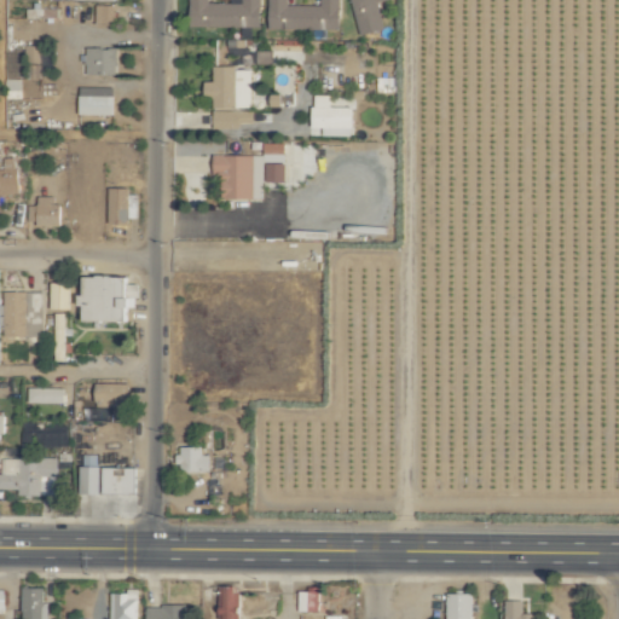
[(241,0),(242,4),(209,4),(209,0),(190,0),(191,28),(261,27),(260,0),(241,0)]
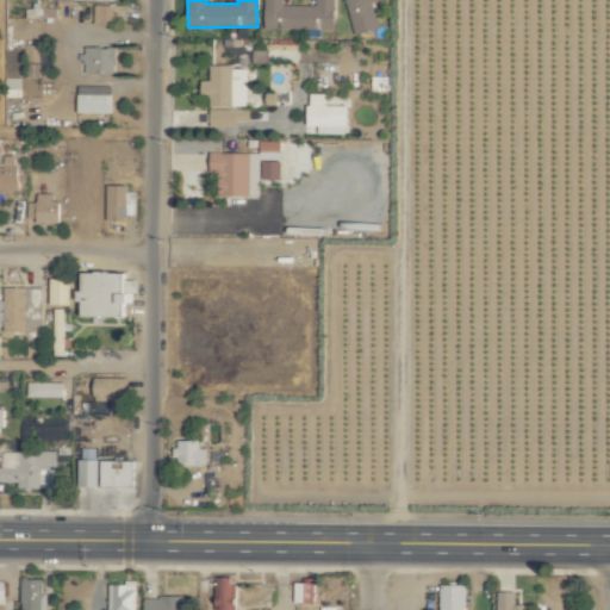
[(282,0),(265,0),(265,30),(336,29),(335,0),(316,0),(317,6),(284,6),(282,0)]
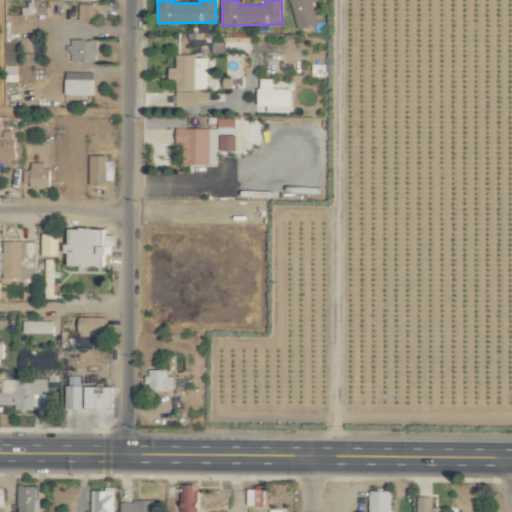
[(290,0),(298,29),(318,24),(312,2),(320,0),(290,0)]
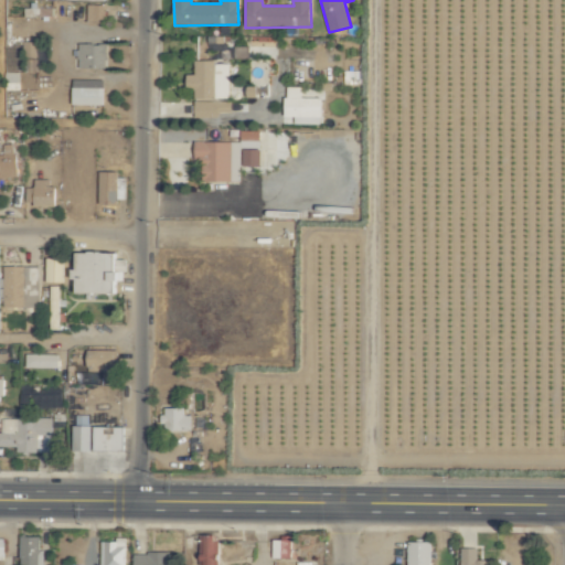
[(106,24),(105,6),(87,6),(88,24),(106,24)]
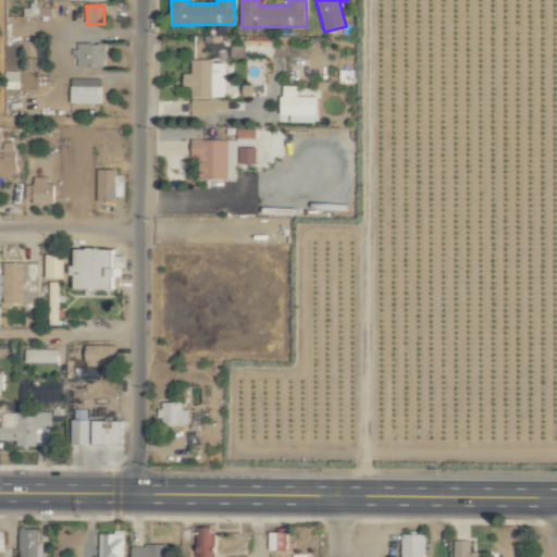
[(38,41),(24,41),(24,74),(38,73),(38,41)]
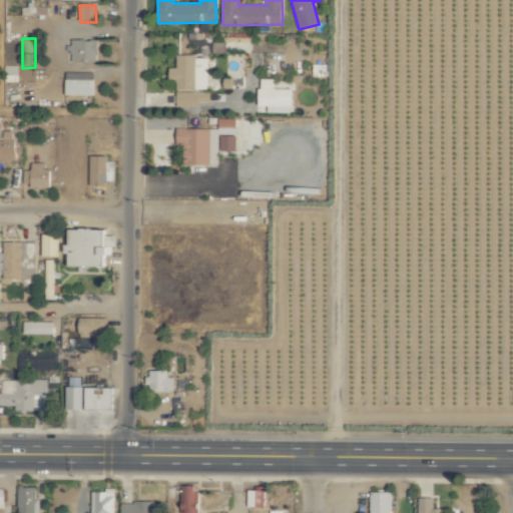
[(72,62),(98,61),(97,40),(71,41),(72,62)]
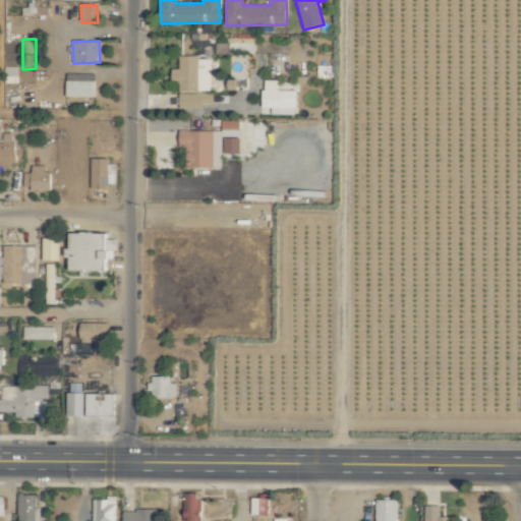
[(212,57),(179,57),(180,70),(173,70),(173,83),(179,83),(180,106),(213,105),(212,57)]
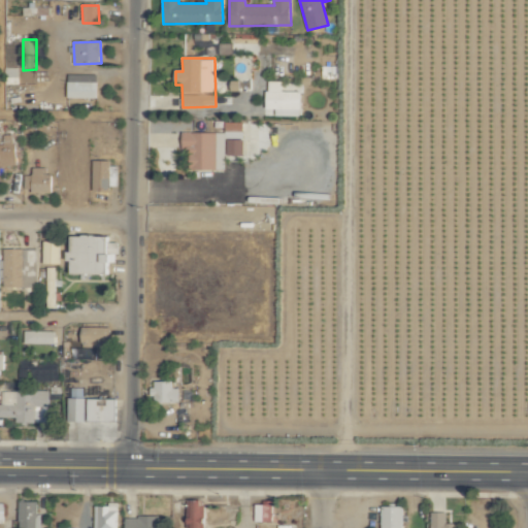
[(98,75),(68,74),(68,98),(98,98),(98,75)]
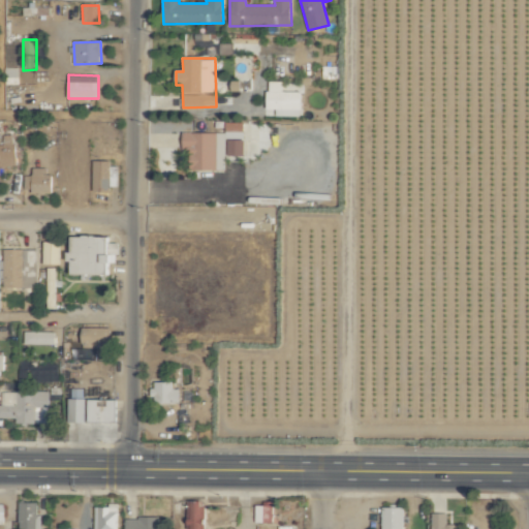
[(303,92),(284,92),(284,82),(270,82),(270,91),(266,91),(266,110),(277,110),(277,117),(303,117),(303,92)]
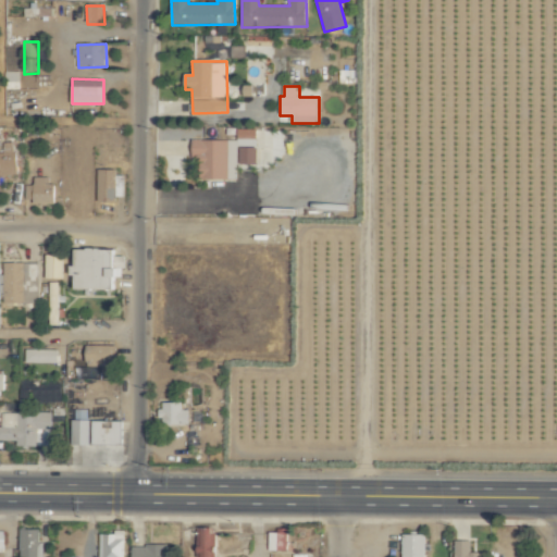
[(257,164),(258,130),(239,130),(239,164),(257,164)]
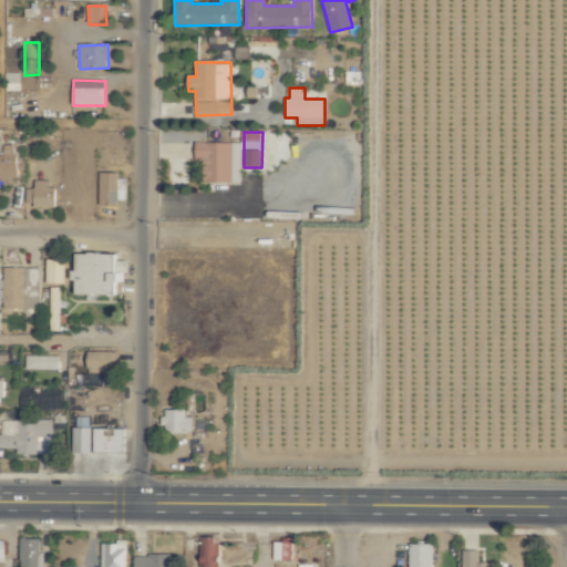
[(241,143),(197,143),(197,162),(206,162),(206,184),(243,183),(241,143)]
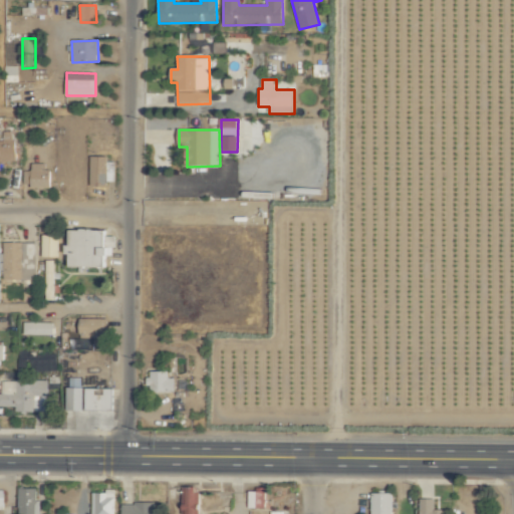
[(0,161),(15,161),(15,131),(3,132),(3,141),(0,141),(0,161)]
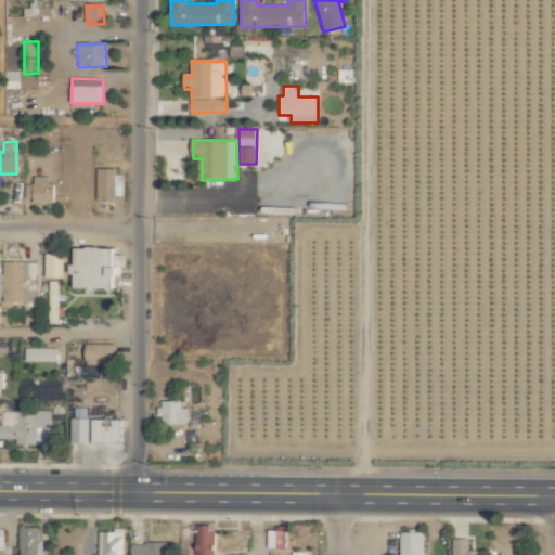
[(125,198),(125,170),(98,170),(98,198),(125,198)]
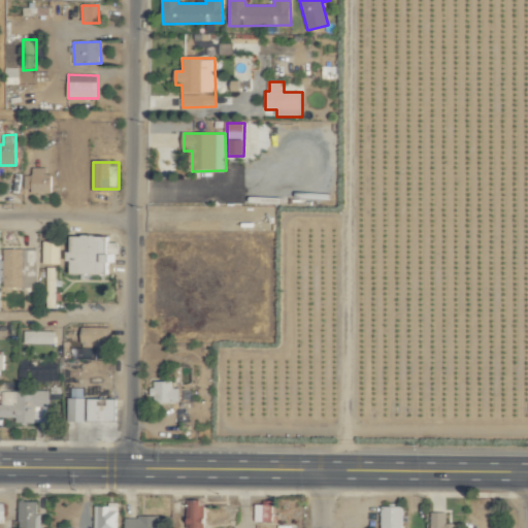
[(52,167),(33,167),(33,174),(25,175),(26,191),(53,191),(52,167)]
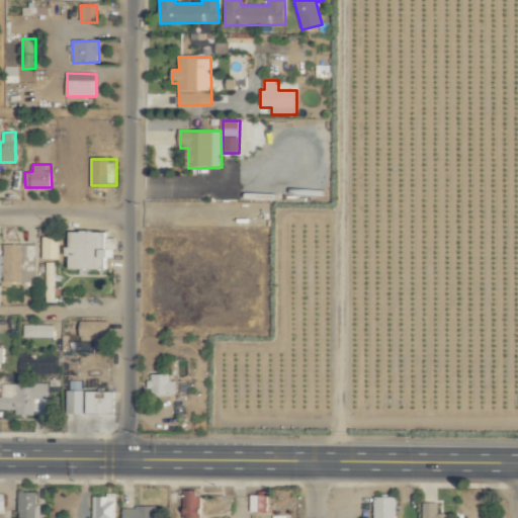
[(112,230),(72,231),(73,267),(113,266),(112,230)]
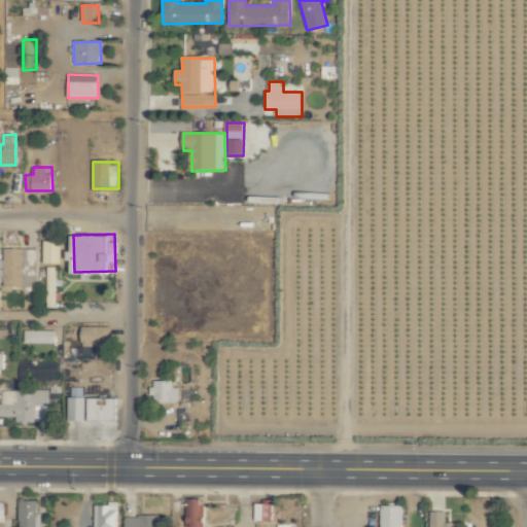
[(41,262),(61,264),(61,240),(42,240),(41,262)]
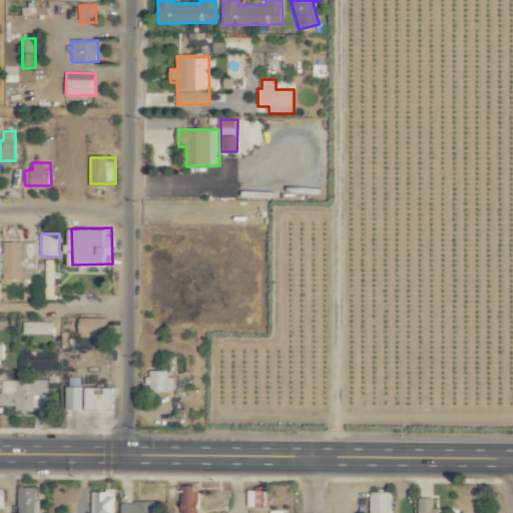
[(4,241),(5,279),(37,279),(36,241),(4,241)]
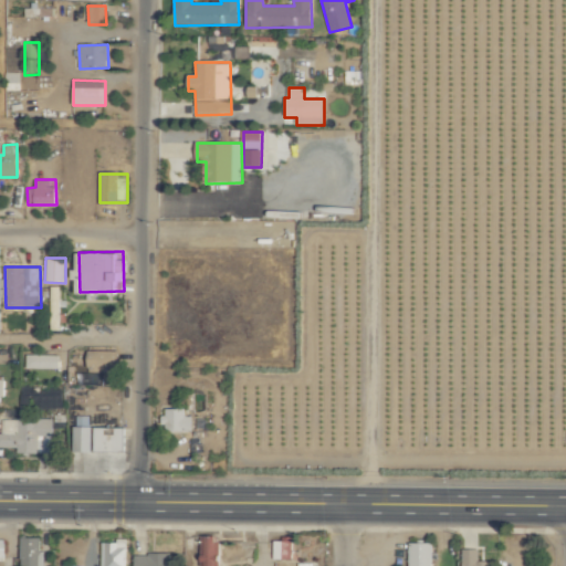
[(121,378),(121,349),(88,350),(88,373),(103,371),(104,379),(121,378)]
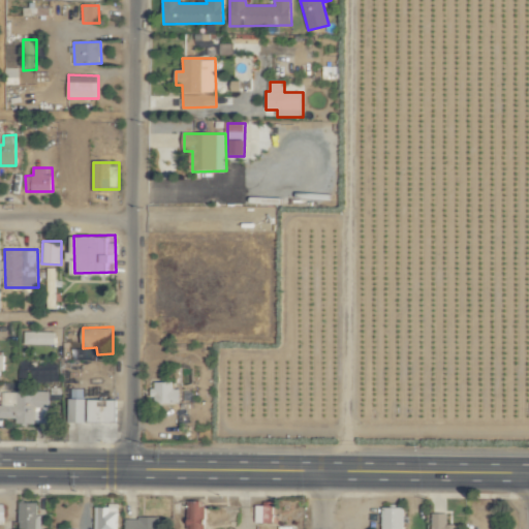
[(56,344),(56,332),(24,331),(24,344),(56,344)]
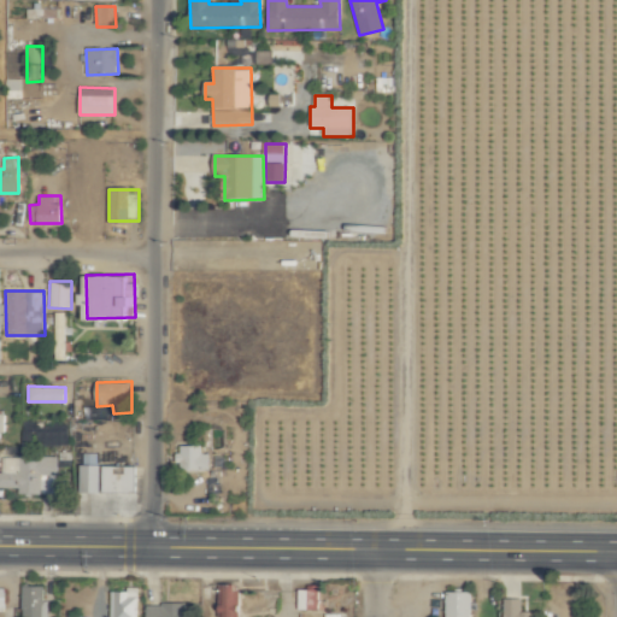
[(210,454),(201,453),(201,445),(177,445),(177,468),(209,469),(210,454)]
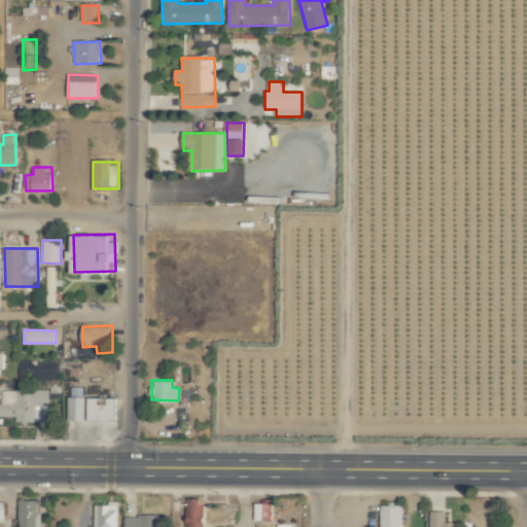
[(0,419),(48,420),(48,390),(1,389),(1,403),(0,402),(0,419)]
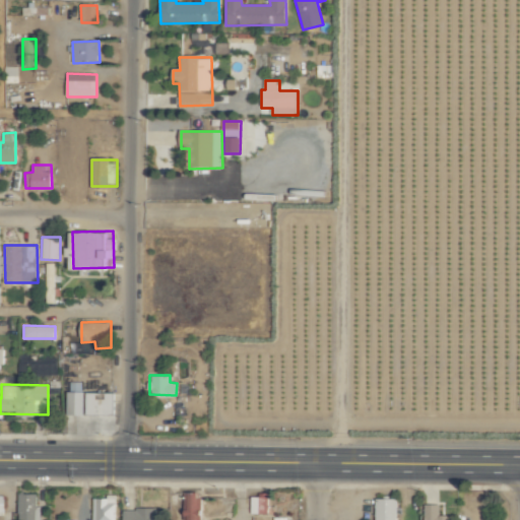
[(117,392),(86,392),(85,413),(117,414),(117,392)]
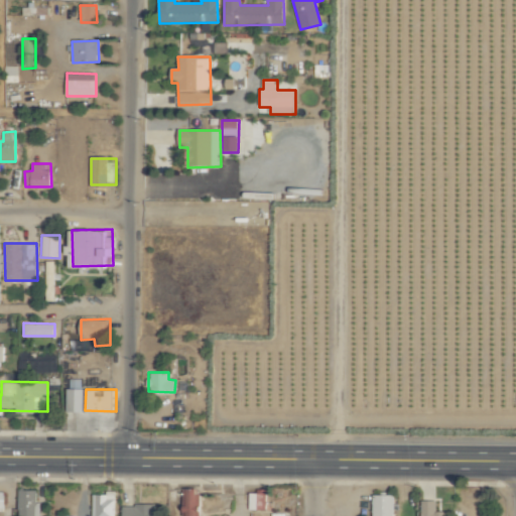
[(183,515),(200,515),(199,489),(183,489),(183,515)]
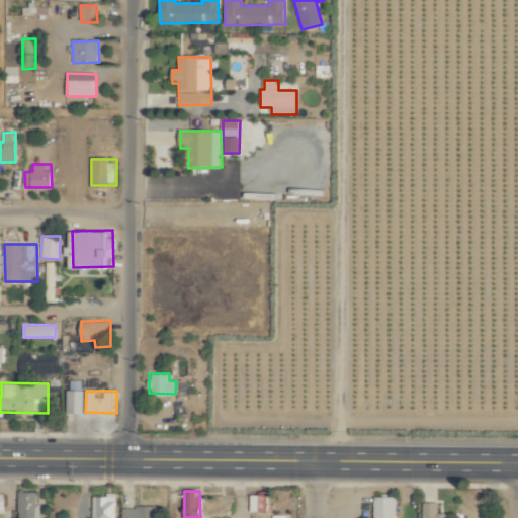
[(19,517),(38,517),(38,492),(18,492),(19,517)]
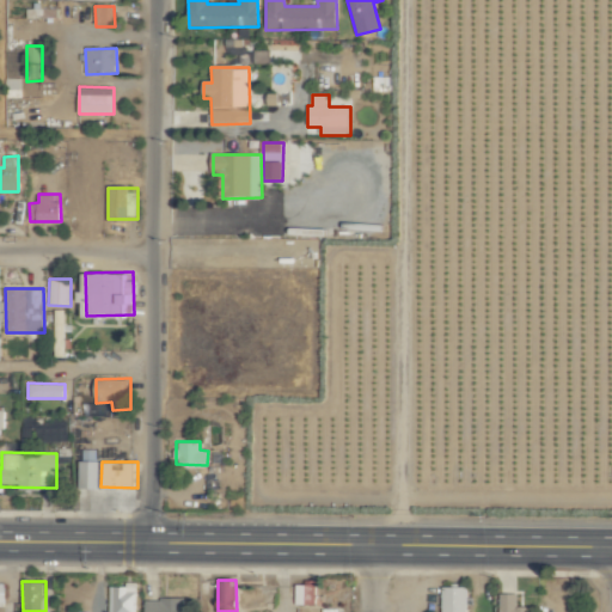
[(136,611),(139,585),(109,583),(108,611),(136,611)]
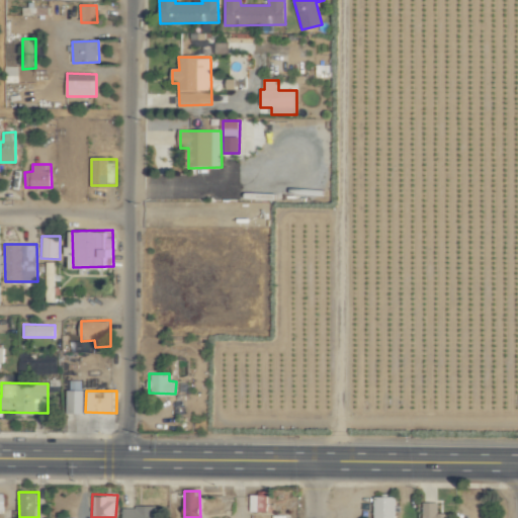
[(397,517),(397,497),(374,497),(373,517),(397,517)]
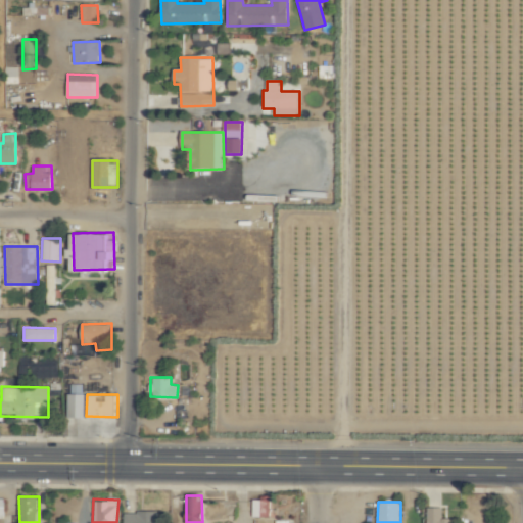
[(442,507),(428,508),(428,522),(455,522),(455,518),(442,518),(442,507)]
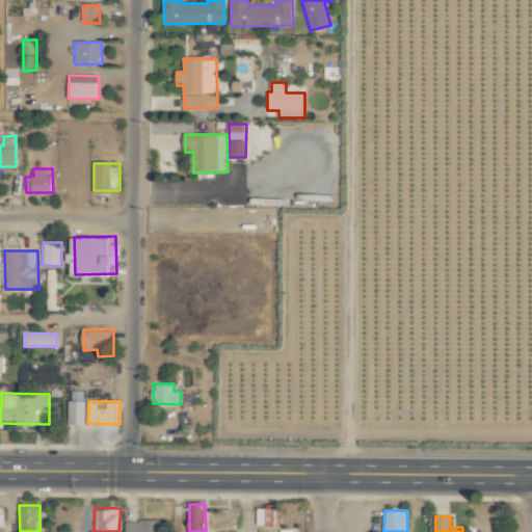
[(160,531),(161,521),(128,521),(127,531),(160,531)]
